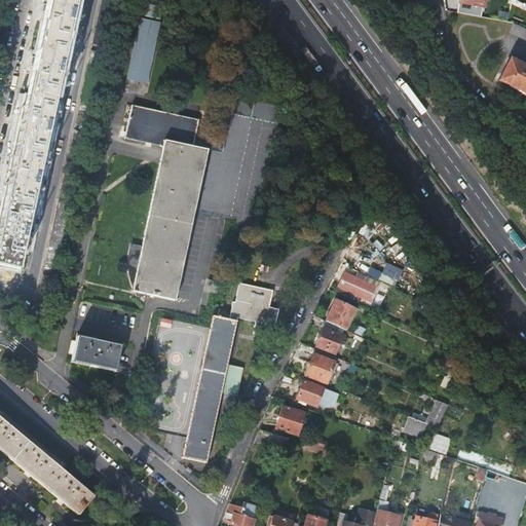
[(75,0),(47,0),(0,222),(0,263),(19,267),(75,0)]
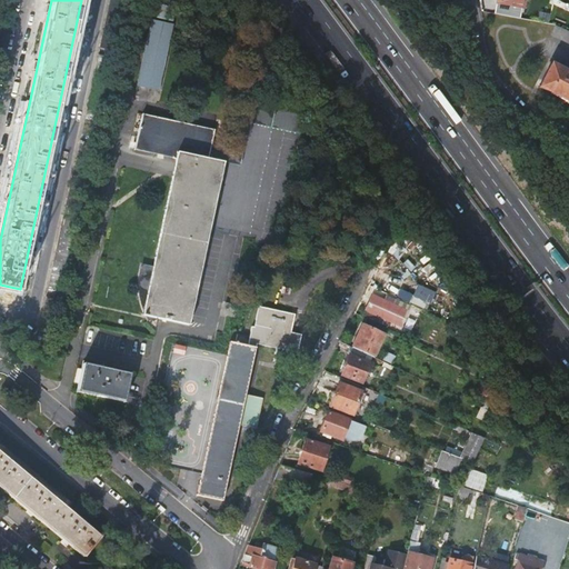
[(497,0),(497,3),(498,3),(496,13),(521,19),(523,8),(525,0),(497,0)]
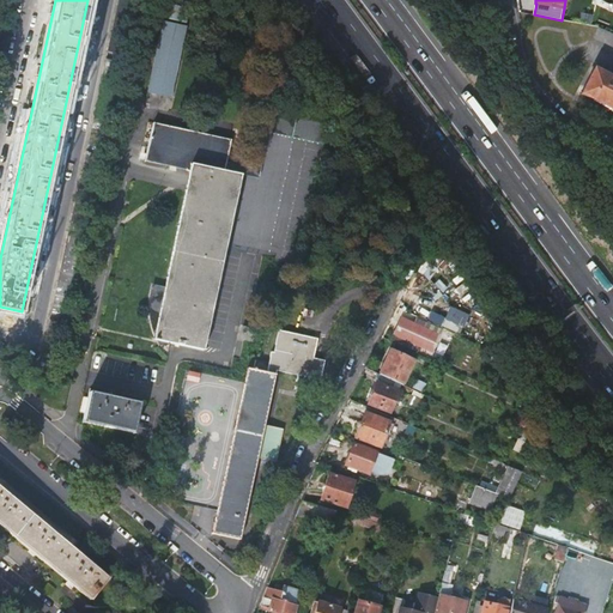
[(151,92),(173,97),(189,26),(167,22),(151,92)]
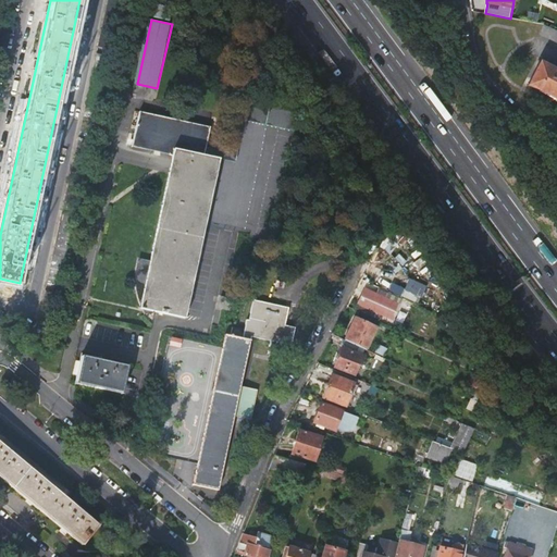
[(539,38),(556,46),(556,29),(545,25),(539,38)]
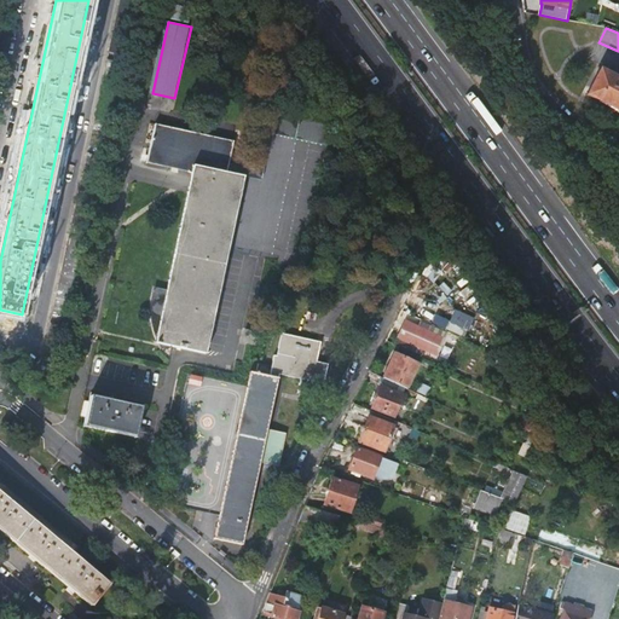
[(618,79),(601,70),(588,94),(618,110),(618,79)]
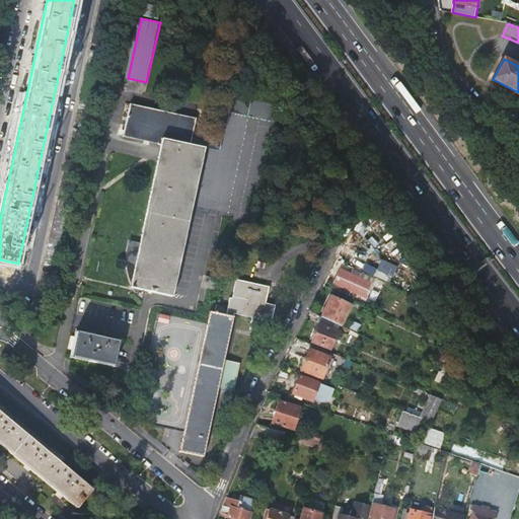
[(194,137),(193,145),(221,151),(230,113),(277,123),(278,119),(278,116),(282,99),(227,88),(215,142),(194,137)]
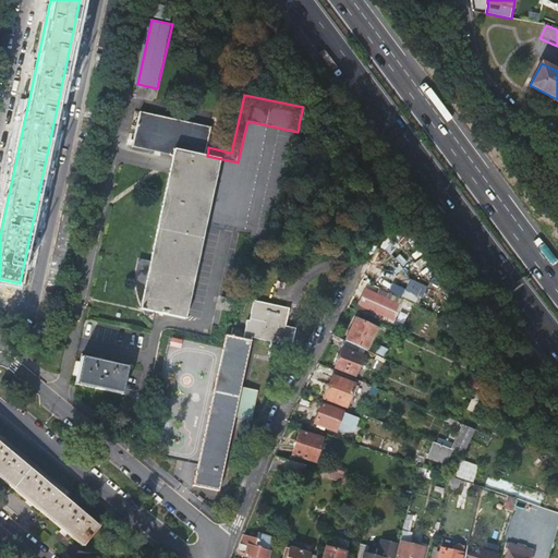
[(213,128),(142,112),(134,146),(172,155),(174,156),(174,159),(181,161),(181,160),(194,162),(195,153),(207,156),(208,147),(213,128)]
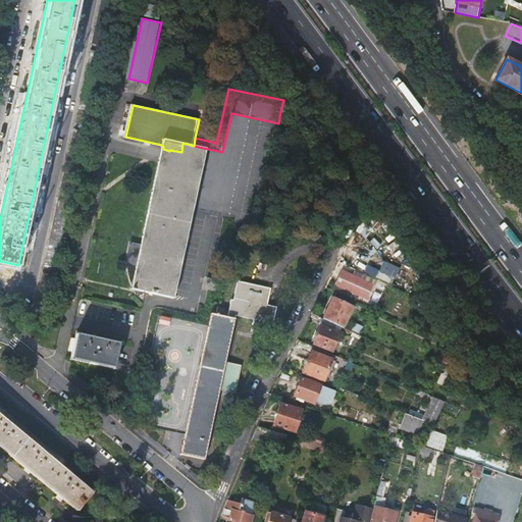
[(178,280),(203,166),(161,157),(141,253),(132,252),(132,256),(133,261),(133,266),(135,270),(136,275),(137,279),(139,284),(142,289),(145,292),(174,298),(176,289),(170,286),(172,279),(178,280)]
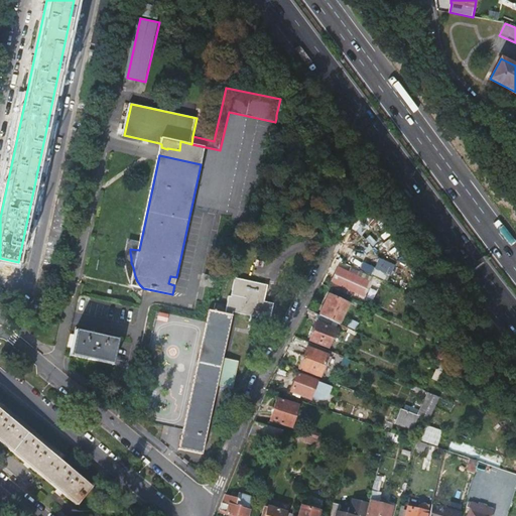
[(72,202),(57,199),(43,263),(56,266),(72,202)]
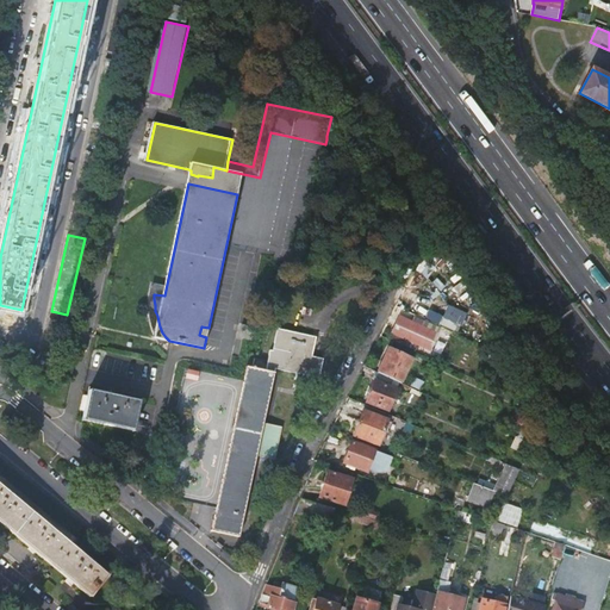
[(460,331),(467,311),(447,304),(441,325),(460,331)]
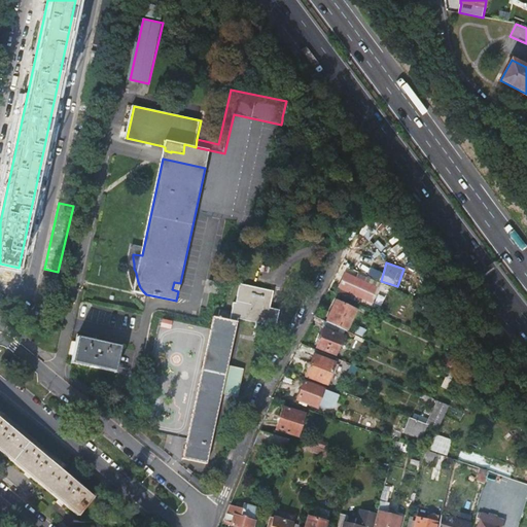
[(357,280),(346,275),(338,291),(388,314),(395,297),(364,284),(366,279),(359,276),(357,280)]
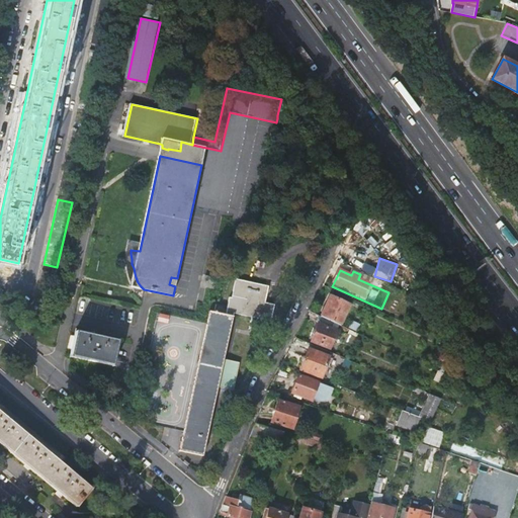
[(217,278),(207,275),(204,286),(214,288),(217,278)]
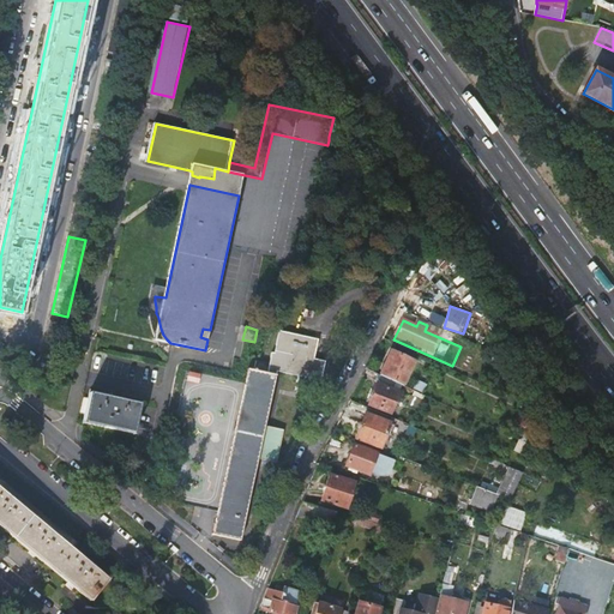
[(315,359),(319,338),(280,330),(275,353),(272,351),(270,363),(257,360),(254,371),(248,368),(214,535),(241,540),(259,458),(278,462),(284,431),(266,427),(277,374),(278,371),(299,375),(295,390),(313,393),(317,379),(323,380),(326,361),(315,359)]
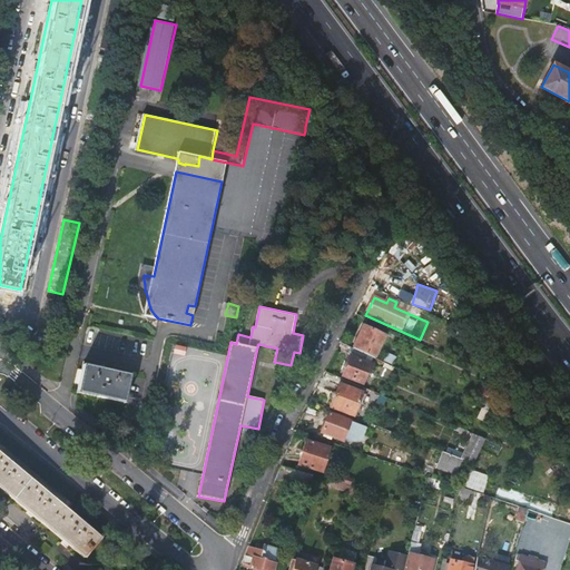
[(364,326),(353,350),(374,360),(385,336),(364,326)]
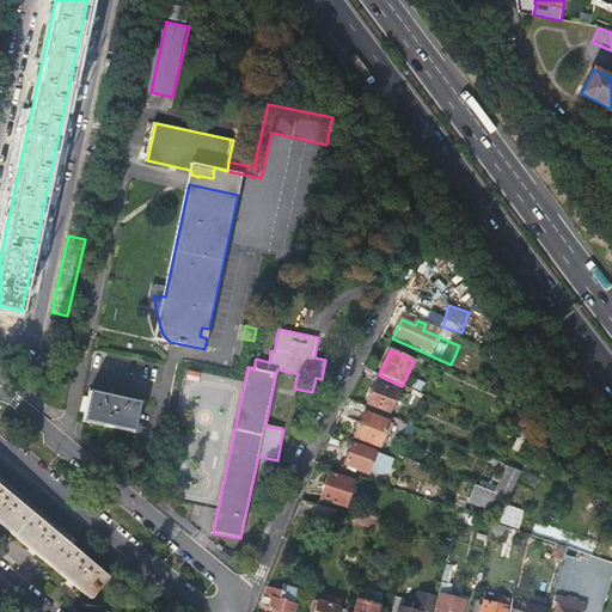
[(368,404),(391,411),(399,391),(377,383),(368,404)]
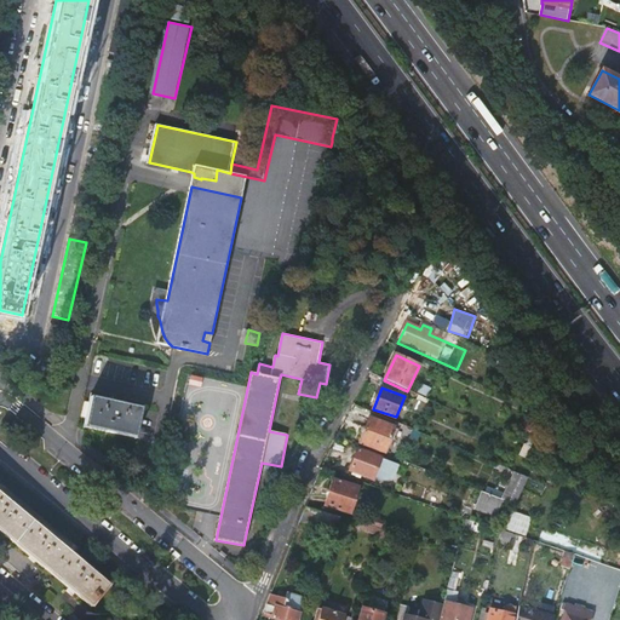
[(80,435),(132,445),(141,414),(87,405),(80,435)]
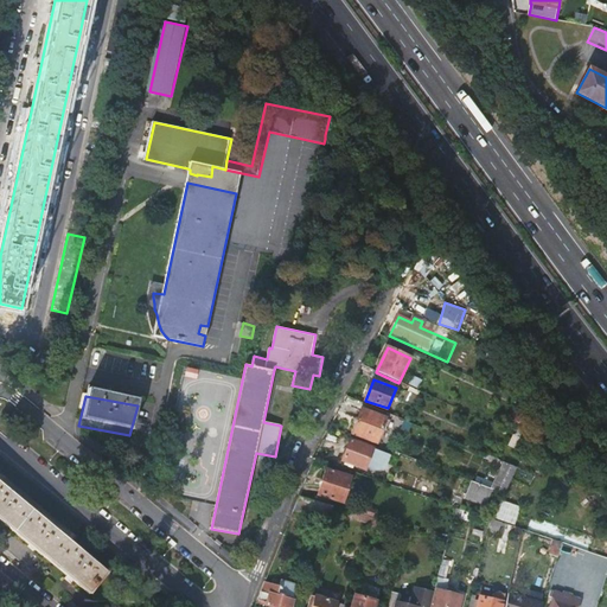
[(363,408),(353,433),(378,441),(387,417),(363,408)]
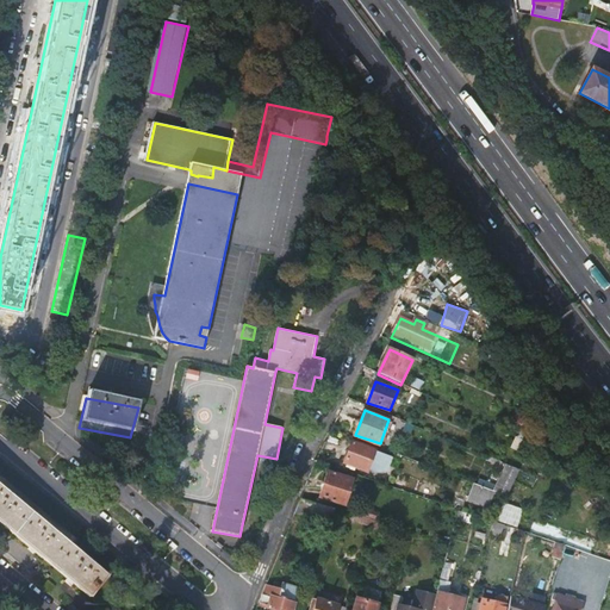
[(524,428),(533,431),(536,424),(528,421),(524,428)]
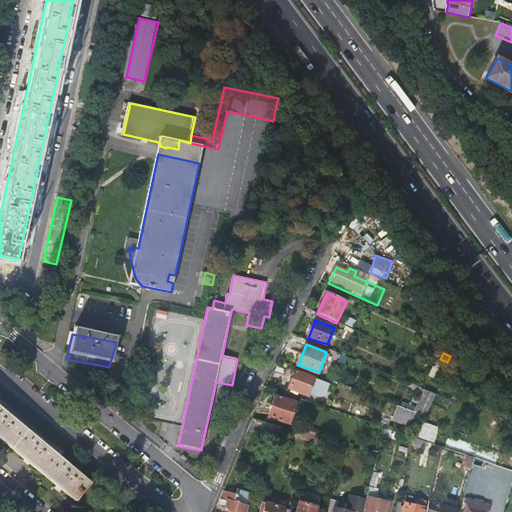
[(343,356),(340,364),(350,368),(353,361),(343,356)]
